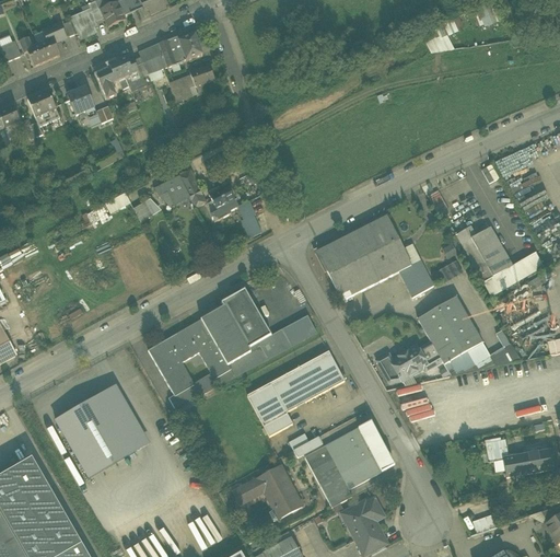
[(92,11),(96,20),(103,16),(98,8),(95,0),(89,3),(91,8),(92,11)]
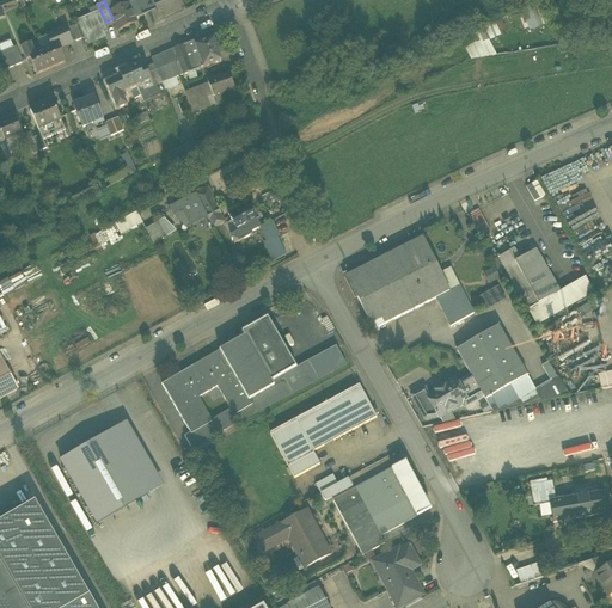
[(136,20),(135,16),(128,0),(117,5),(110,8),(115,18),(118,28),(136,20)]
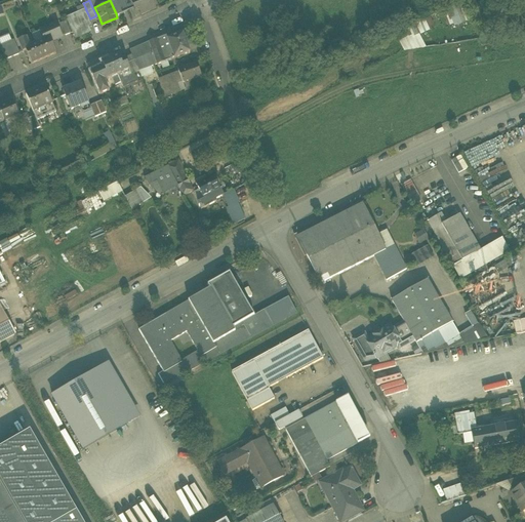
[(116,13),(122,11),(117,0),(110,0),(116,13)]
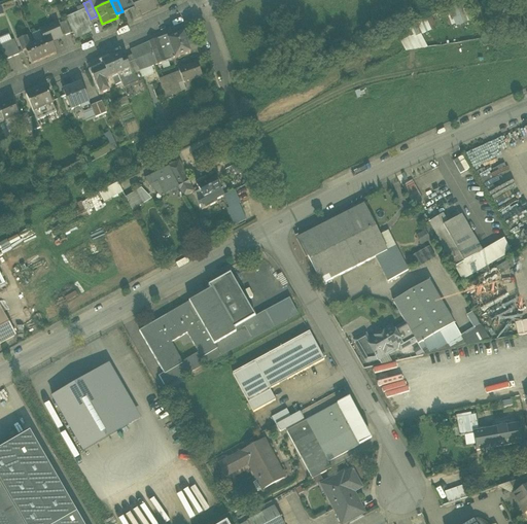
[(117,0),(123,11),(129,8),(126,0),(117,0)]
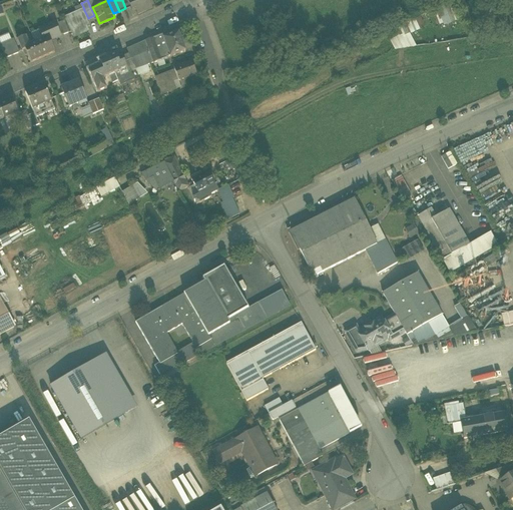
[(122,0),(125,8),(131,6),(128,0),(122,0)]
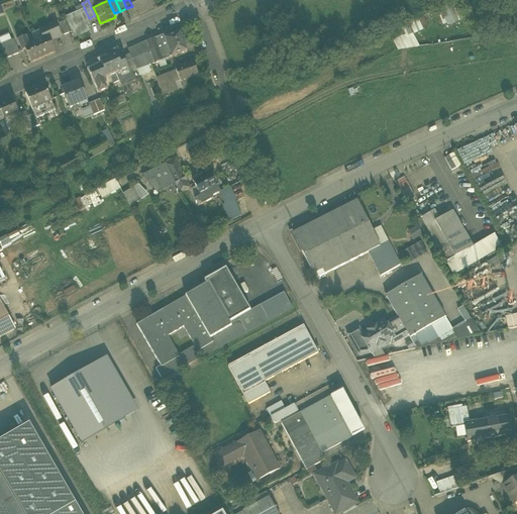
[(136,5),(139,12),(153,5),(151,0),(129,0),(132,6),(132,5),(131,4),(135,2),(136,4),(136,5)]
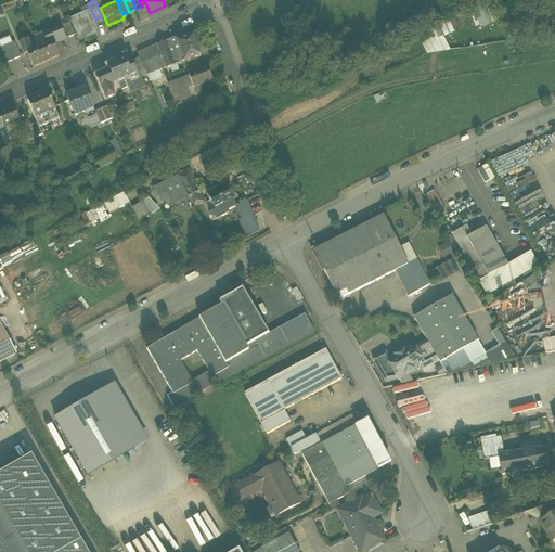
[(499,20),(489,0),(481,0),(466,9),(473,25),(479,24),(480,25),(499,20)]
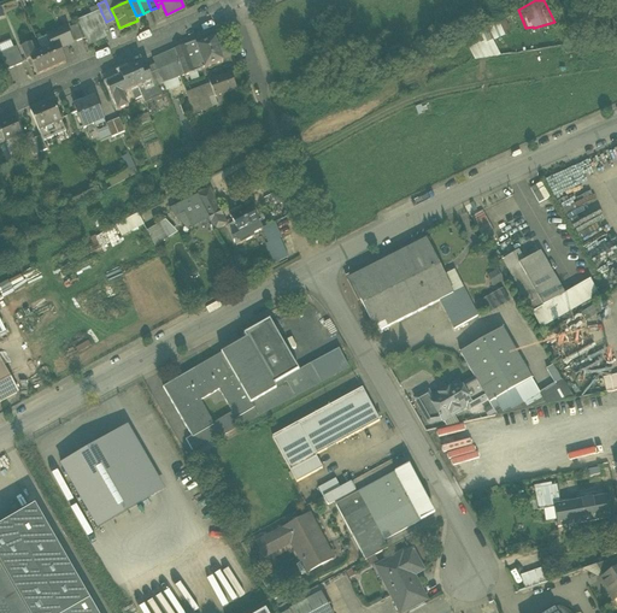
[(101,12),(100,9),(76,18),(78,22),(81,21),(101,12)]
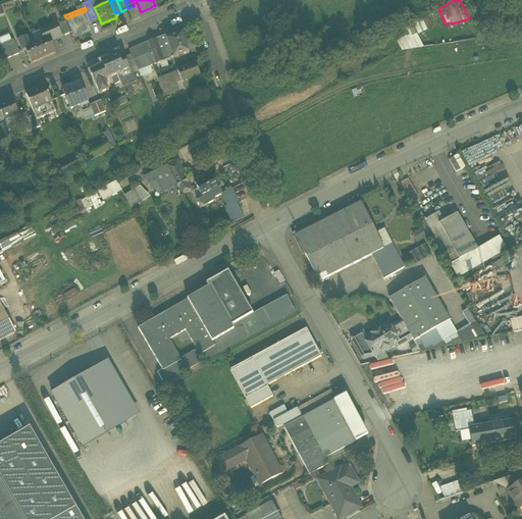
[(73,30),(75,36),(90,30),(86,20),(90,18),(86,10),(68,17),(73,30)]
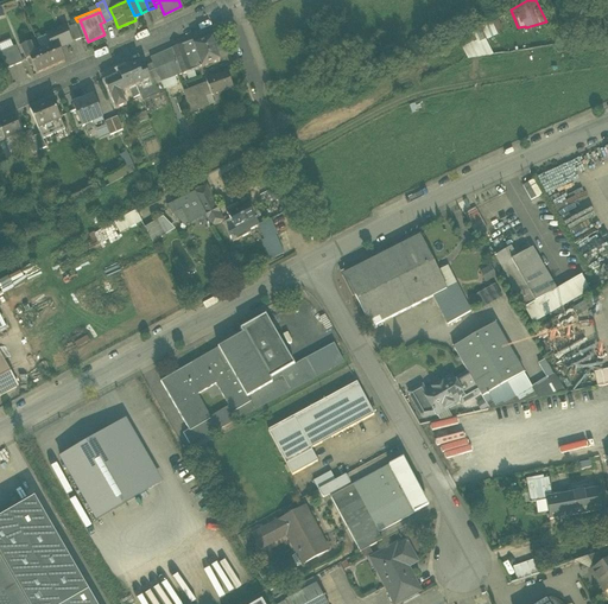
[(498,16),(458,38),(468,57),(494,52),(486,38),(500,31),(499,29),(504,27),(498,16)]
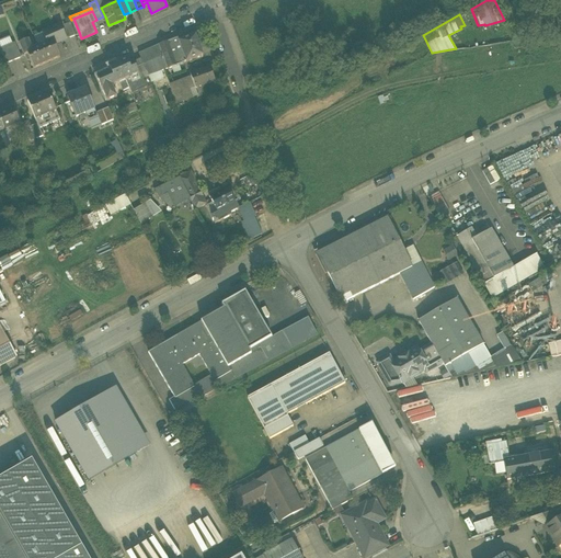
[(64,23),(69,35),(76,33),(71,20),(64,23)]
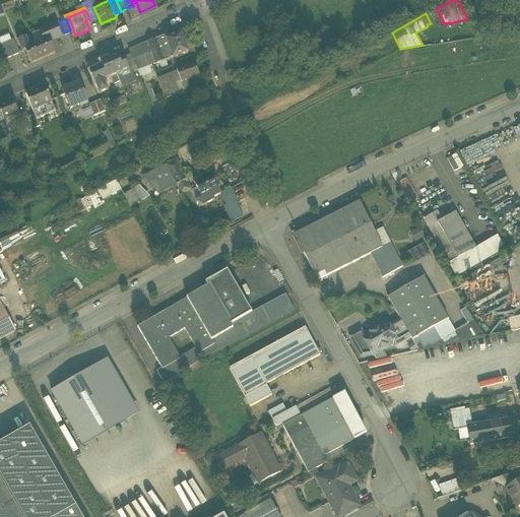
[(40,27),(44,37),(49,35),(50,38),(54,36),(54,37),(62,34),(56,20),(40,27)]
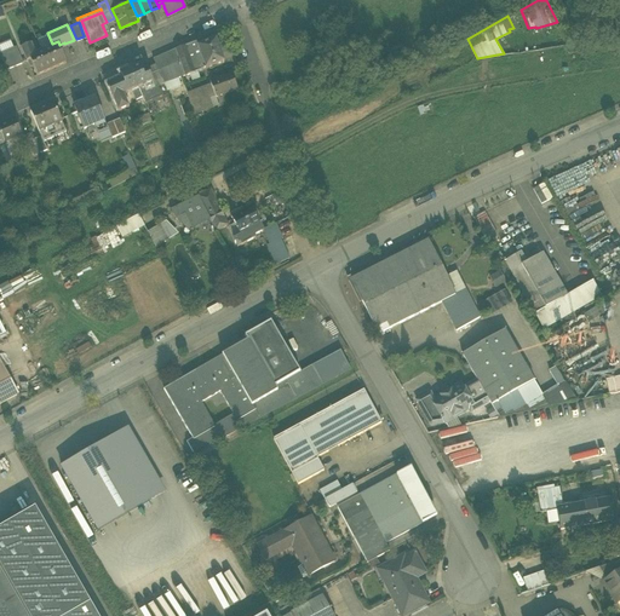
[(52,44),(47,33),(38,38),(42,49),(52,44)]
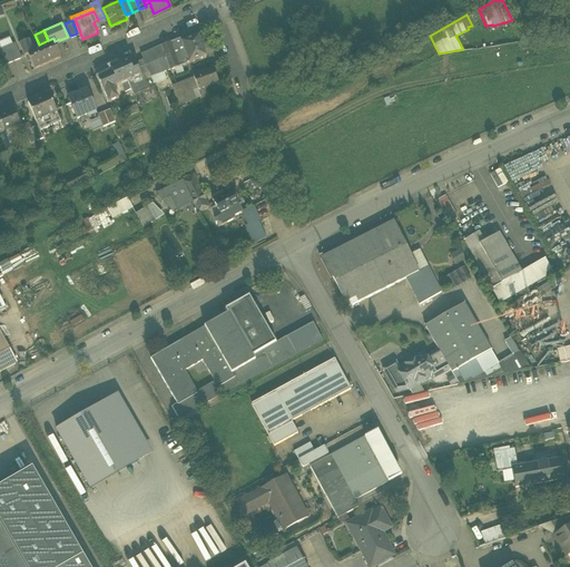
[(0,46),(0,47),(13,42),(9,35),(0,38),(0,46)]
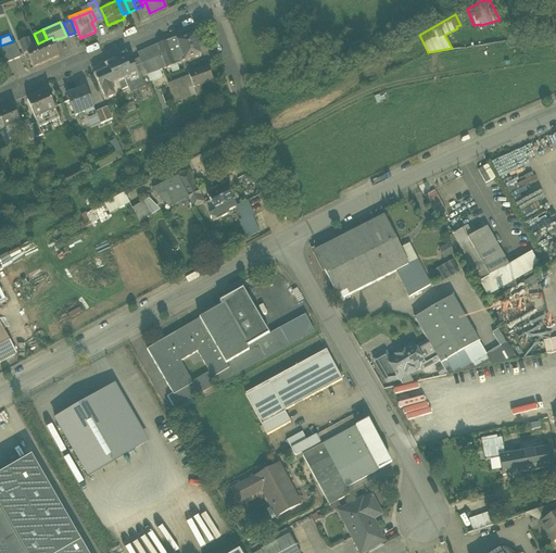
[(185,59),(185,60),(201,53),(194,34),(178,39),(177,39),(185,59)]
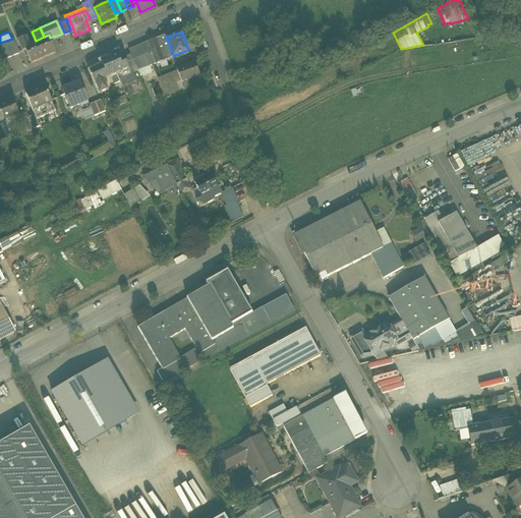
[(166,33),(156,37),(164,59),(173,55),(166,37),(167,37),(166,33)]
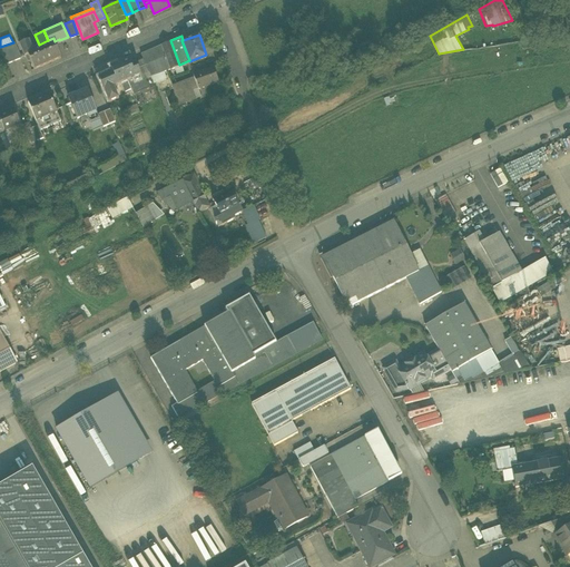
[(25,55),(28,52),(27,49),(32,47),(28,38),(19,41),(25,55)]
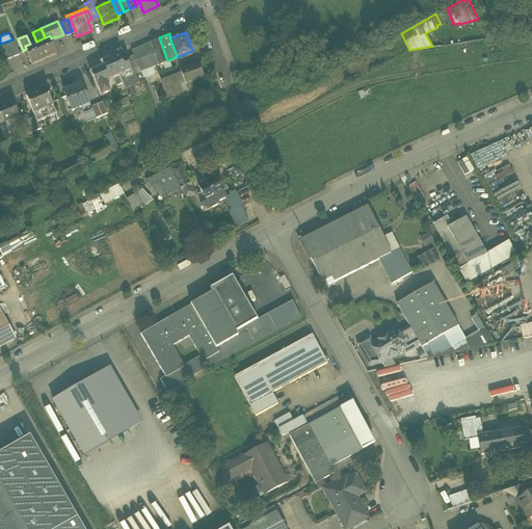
[(52,40),(51,38),(50,35),(45,37),(36,42),(44,57),(57,51),(52,40)]
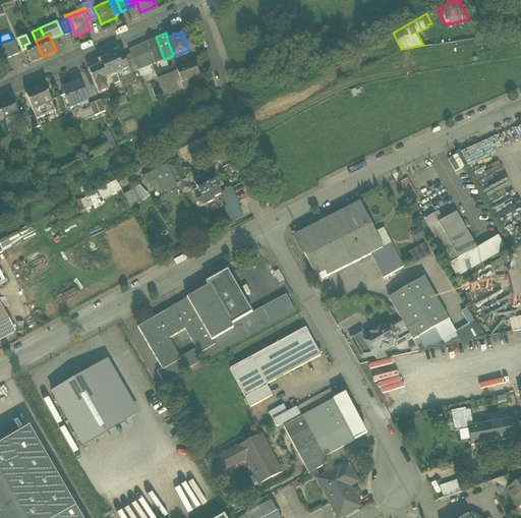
[(156,61),(164,59),(156,37),(148,40),(156,61)]
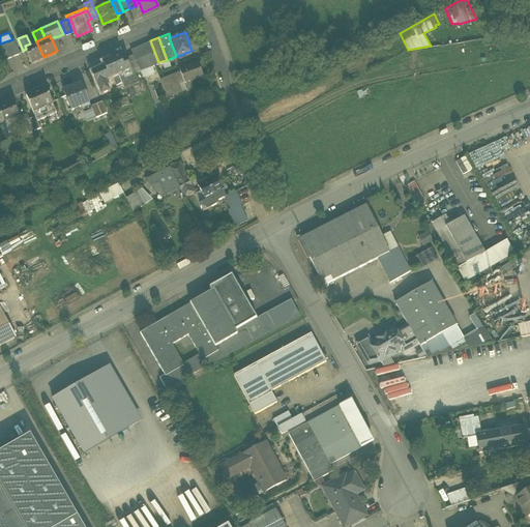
[(0,44),(6,58),(20,52),(15,38),(12,39),(0,44)]
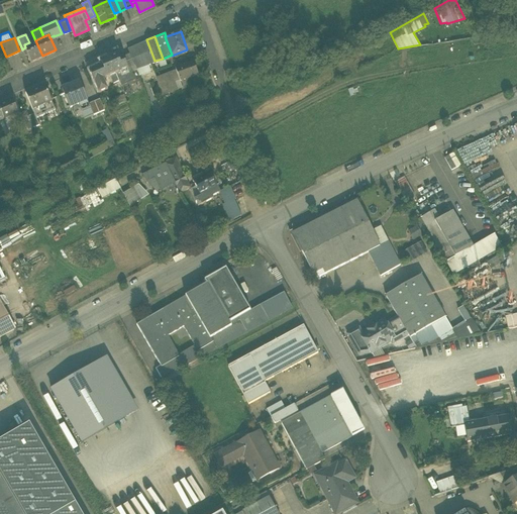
[(139,67),(141,72),(150,69),(148,63),(154,61),(146,39),(128,46),(127,47),(130,52),(134,64),(136,68),(139,67)]
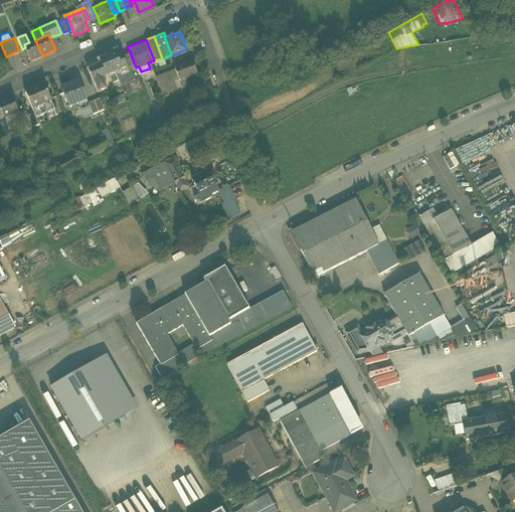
[(31,60),(42,55),(35,40),(29,42),(24,44),(25,47),(31,60)]
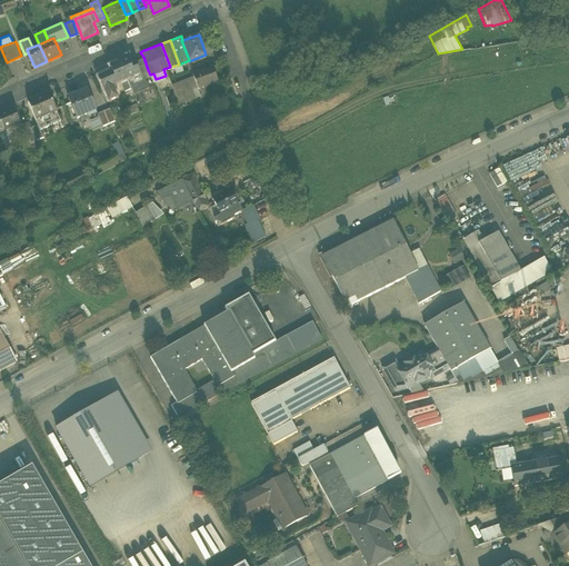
[(119,61),(127,78),(141,72),(140,71),(136,60),(130,62),(128,57),(119,61)]
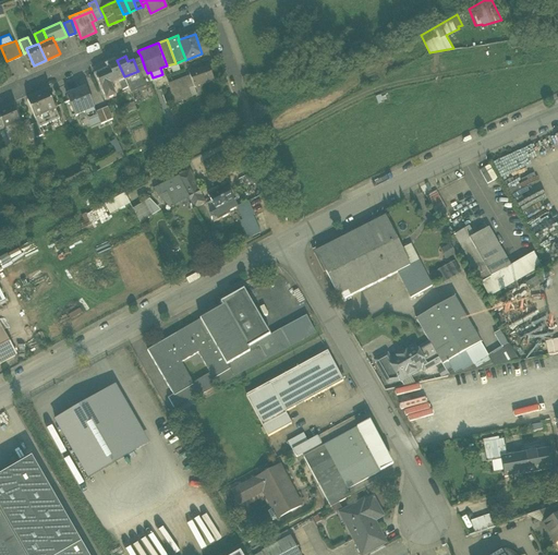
[(140,70),(141,71),(145,69),(141,56),(133,59),(137,70),(140,70)]
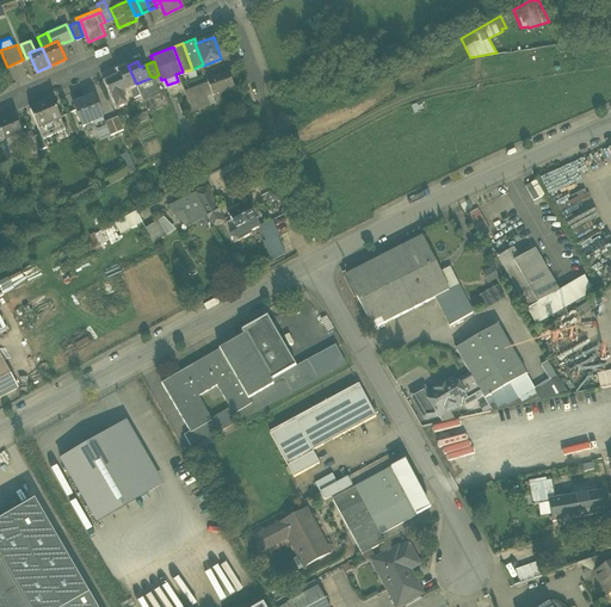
[(130,86),(136,84),(128,66),(118,70),(121,75),(115,78),(121,91),(122,90),(130,86)]
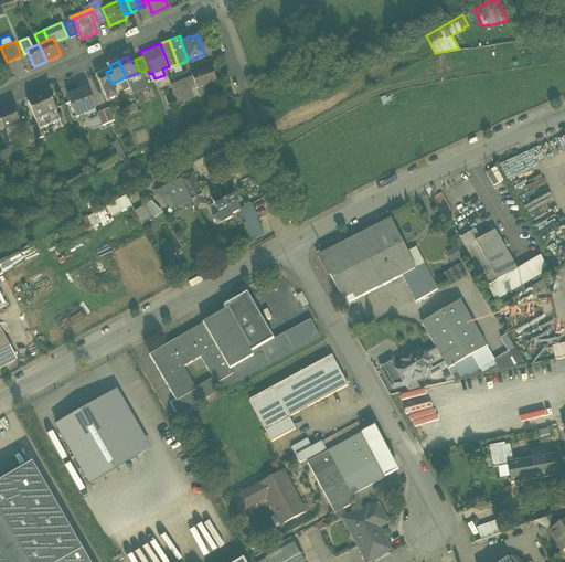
[(192,73),(193,75),(196,85),(196,86),(216,80),(212,65),(192,73)]
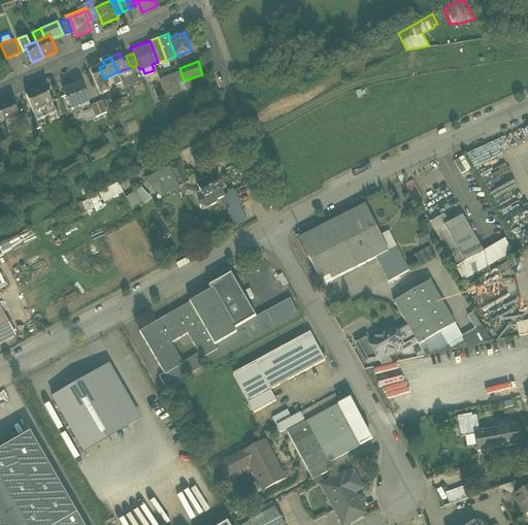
[(132,66),(130,66),(131,67),(118,72),(121,80),(123,86),(138,79),(133,67),(132,66)]
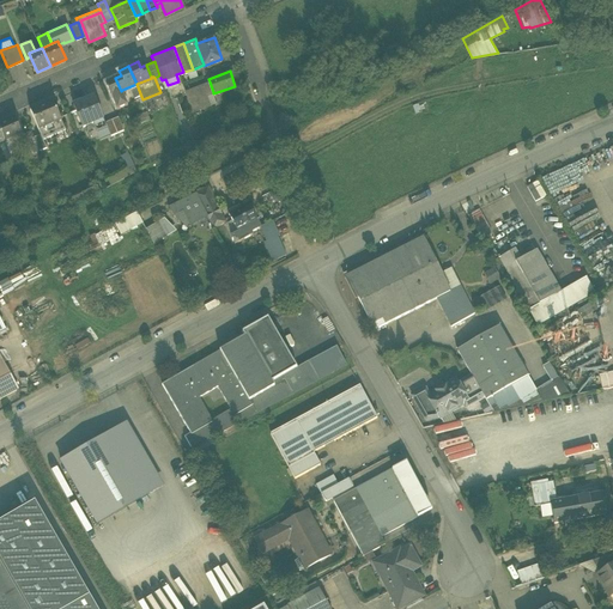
[(127,103),(122,90),(121,91),(115,78),(107,81),(117,107),(127,103)]
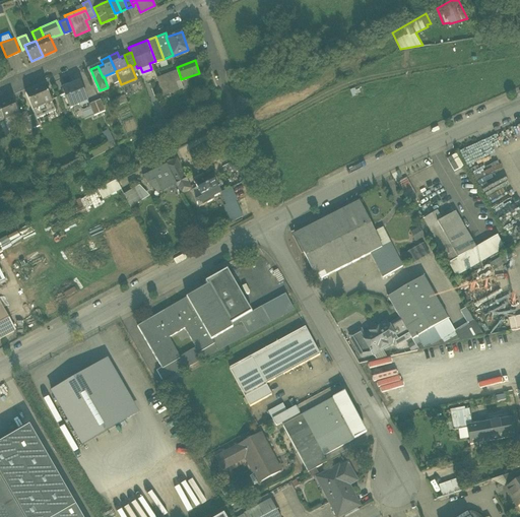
[(176,80),(181,78),(178,69),(158,77),(164,91),(178,86),(176,80)]
